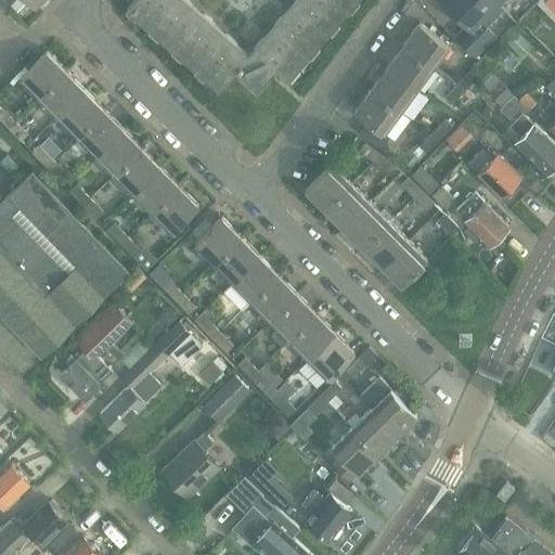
[(0,0),(0,4),(7,10),(15,0),(0,0)]
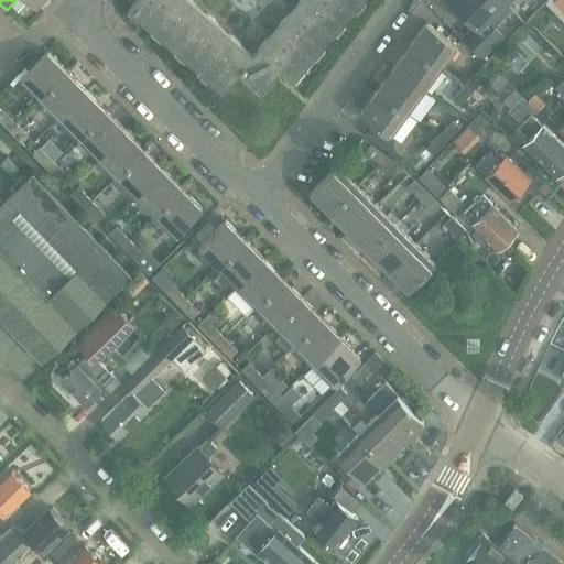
[(301,0),(253,55),(190,0),(138,0),(130,10),(224,90),(238,74),(261,93),(280,71),(293,82),(364,0),(301,0)]
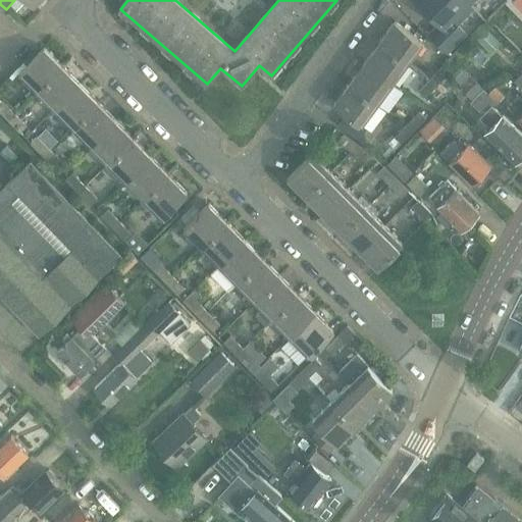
[(414,0),(439,24),(429,36),(447,53),(465,34),(456,24),(472,7),(469,4),(473,0),(414,0)]
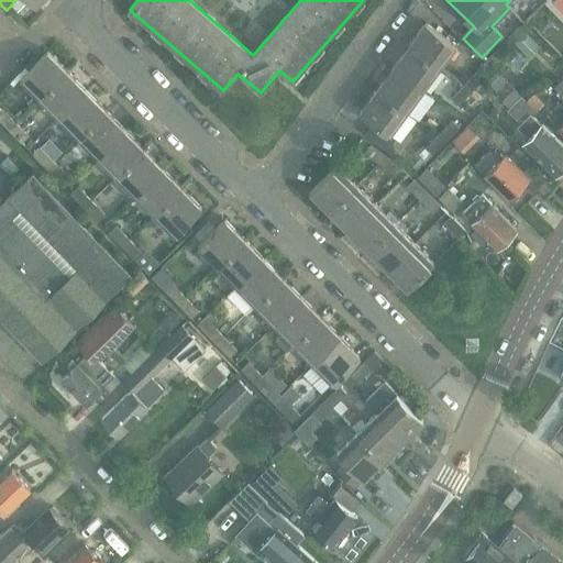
[(562,0),(555,0),(552,3),(562,13),(562,0)]
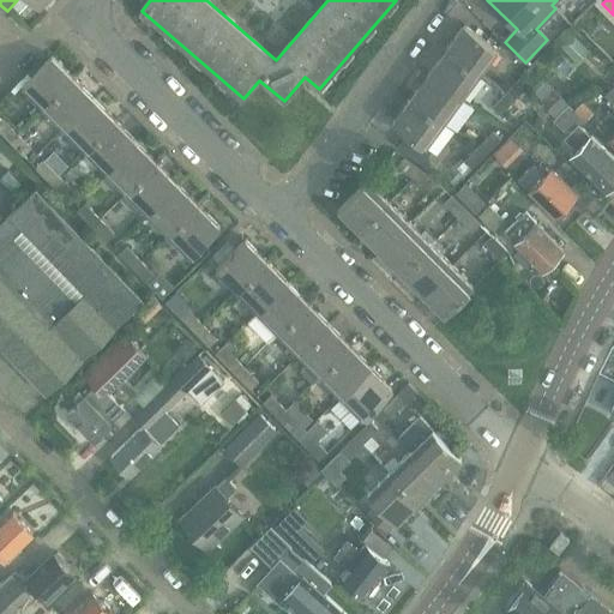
[(464,25),(446,49),(480,74),(498,50),(464,25)]
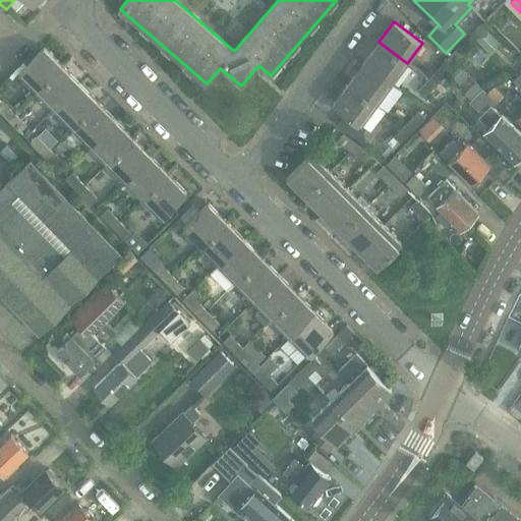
[(480,27),(471,37),(490,54),(499,44),(480,27)]
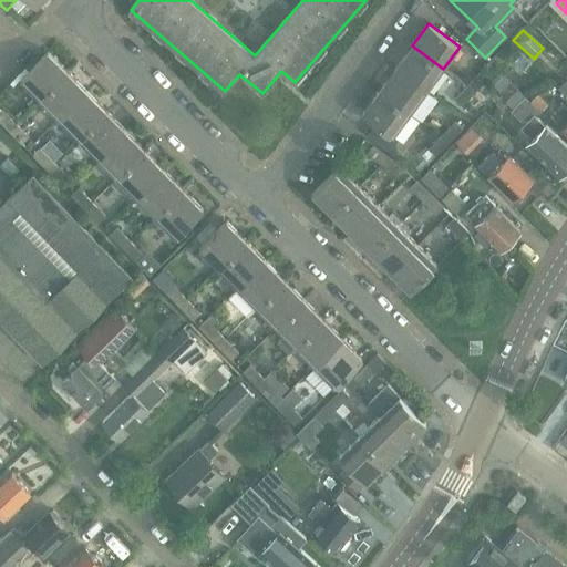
[(426,91),(443,69),(412,45),(397,68),(426,91)]
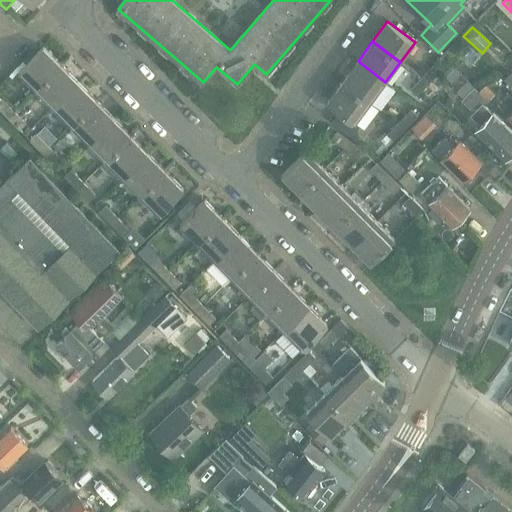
[(19,71),(37,89),(61,66),(43,48),(19,71)]
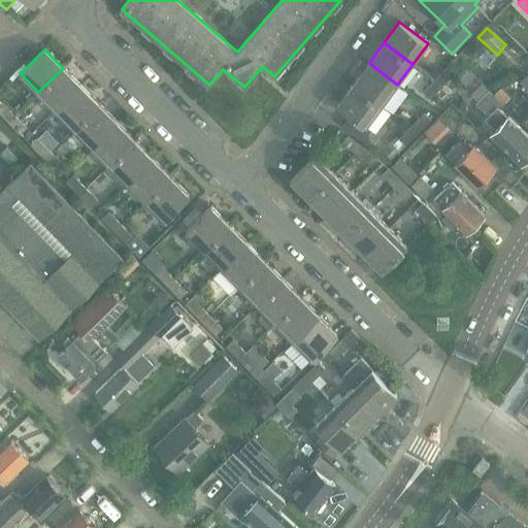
[(369,63),(354,84),(383,105),(397,85),(369,63)]
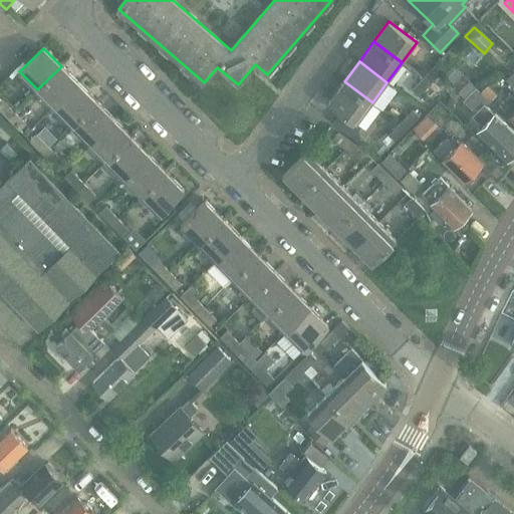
[(436,65),(425,76),(432,83),(443,71),(436,65)]
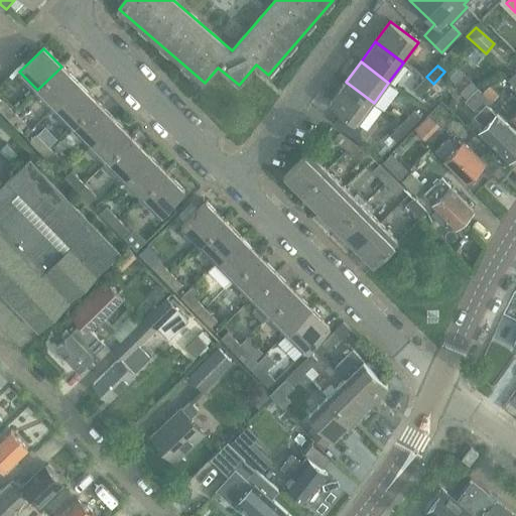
[(61,67),(37,90),(54,107),(79,84),(61,67)]
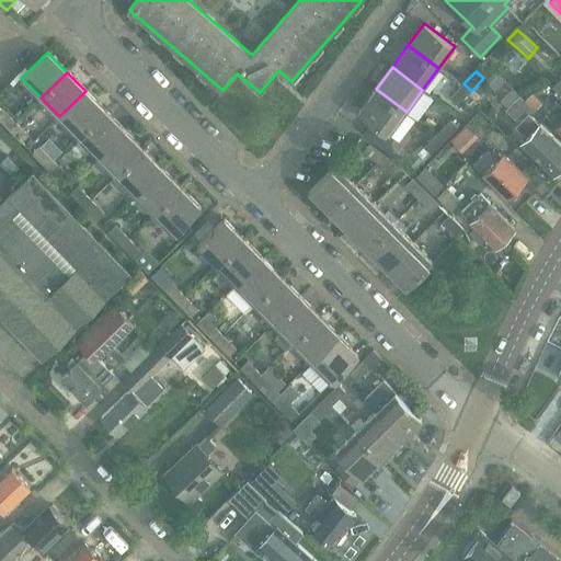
[(494,73),(487,82),(495,91),(503,82),(494,73)]
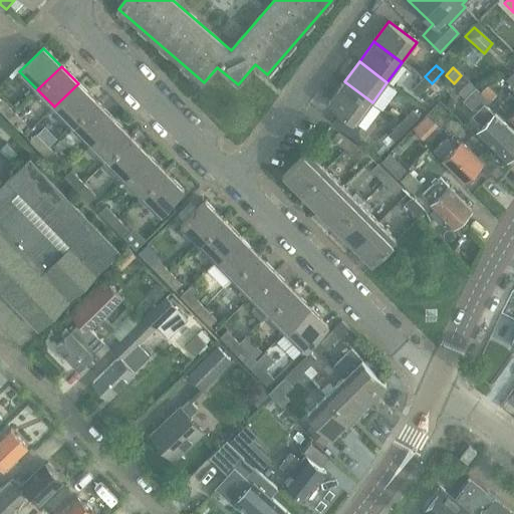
[(412,89),(419,96),(432,83),(425,76),(412,89)]
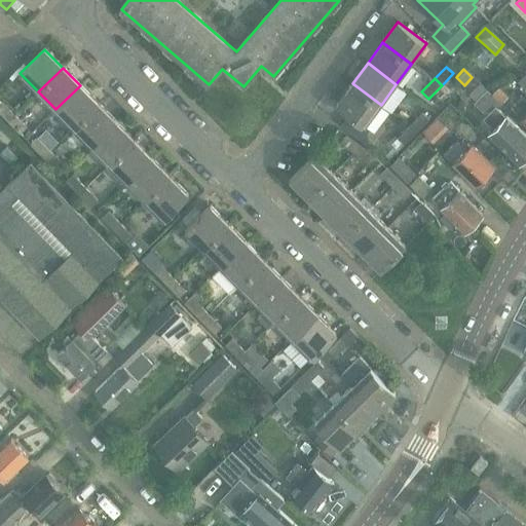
[(366,125),(381,105),(352,83),(337,104),(366,125)]
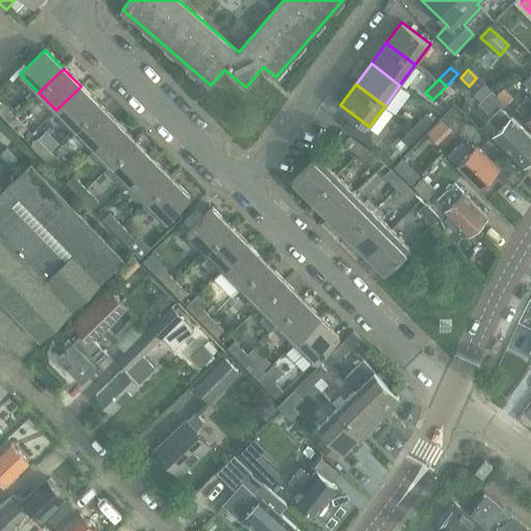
[(99,105),(81,86),(56,110),(75,129),(99,105)]
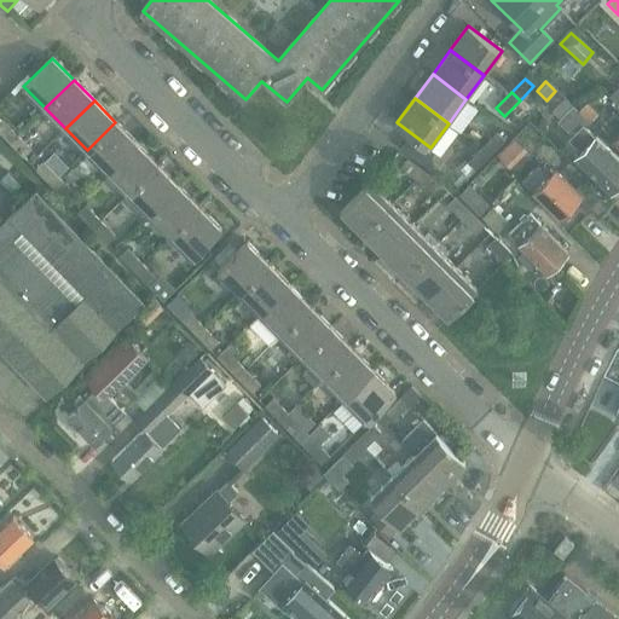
[(588,103),(580,111),(590,121),(599,113),(588,103)]
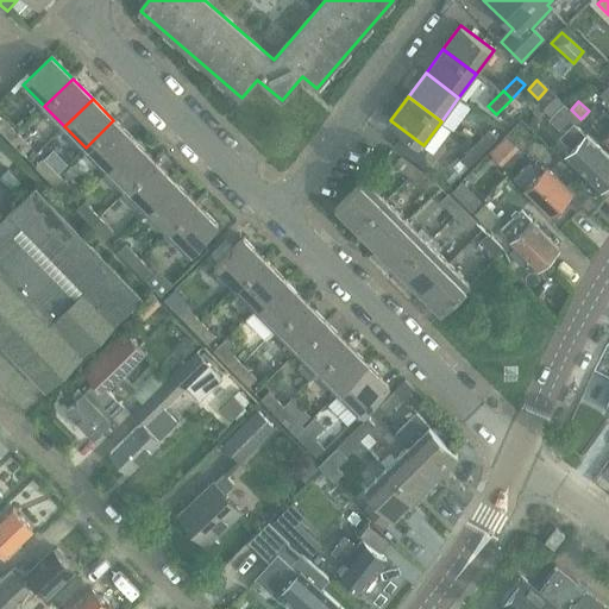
[(564,104),(548,119),(564,133),(560,138),(572,150),(566,156),(601,190),(608,181),(608,158),(585,136),(575,126),(581,120),(564,104)]
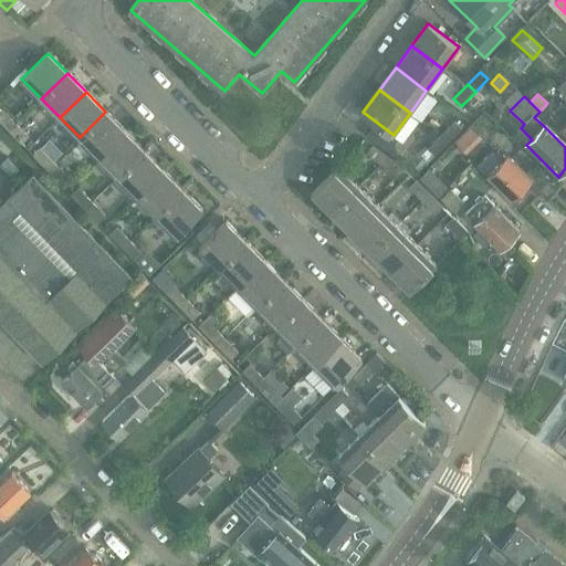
[(561,127),(565,132),(565,107),(562,104),(555,112),(565,123),(561,127)]
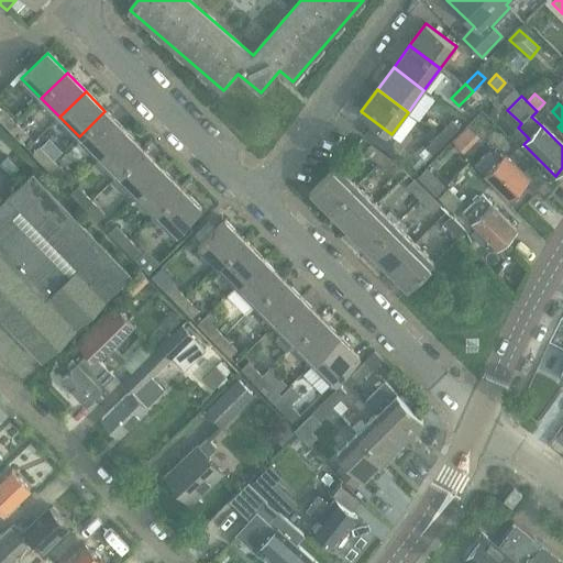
[(0,109),(0,121),(9,130),(17,122),(2,108),(0,109)]
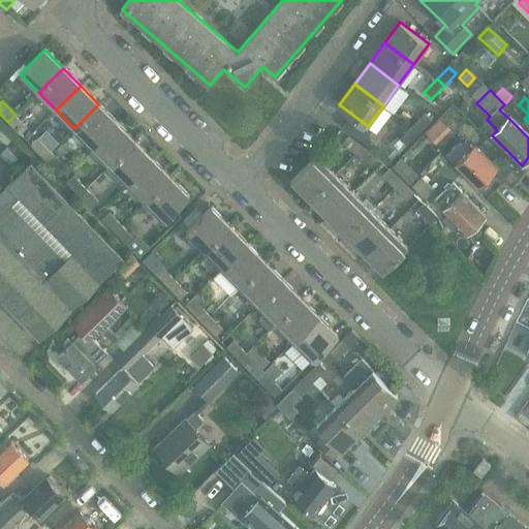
[(117,123),(98,104),(74,128),(92,147),(117,123)]
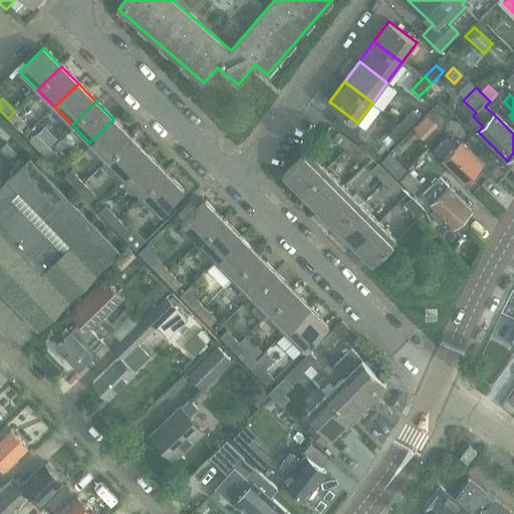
[(413,109),(401,121),(408,129),(420,116),(413,109)]
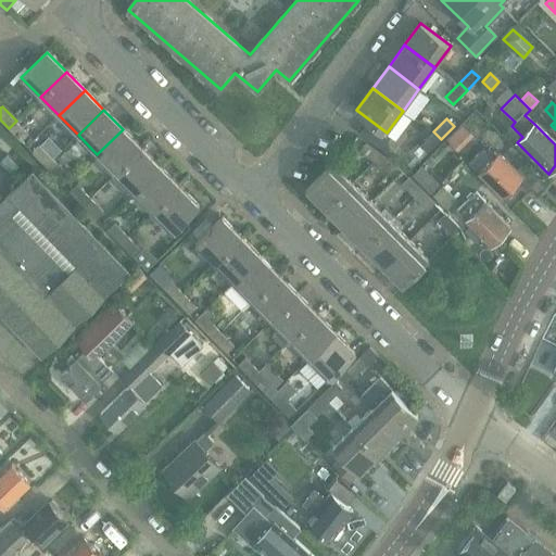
[(16,121),(9,128),(21,141),(28,134),(16,121)]
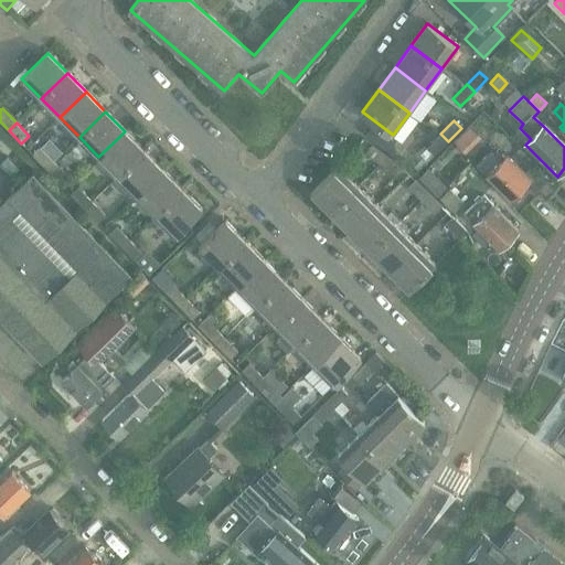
[(456,138),(467,150),(482,136),(471,125),(456,138)]
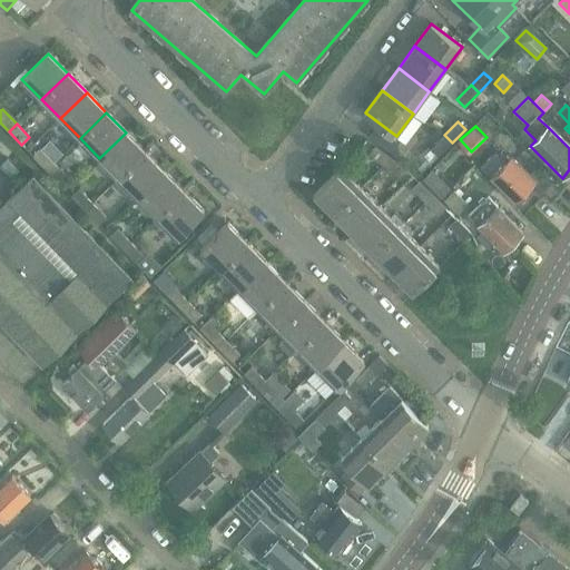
[(99,158),(118,178),(145,151),(126,133),(99,158)]
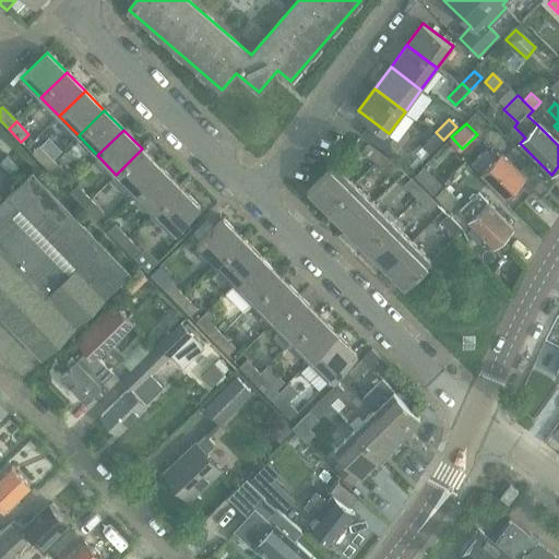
[(421,146),(429,154),(443,140),(436,132),(421,146)]
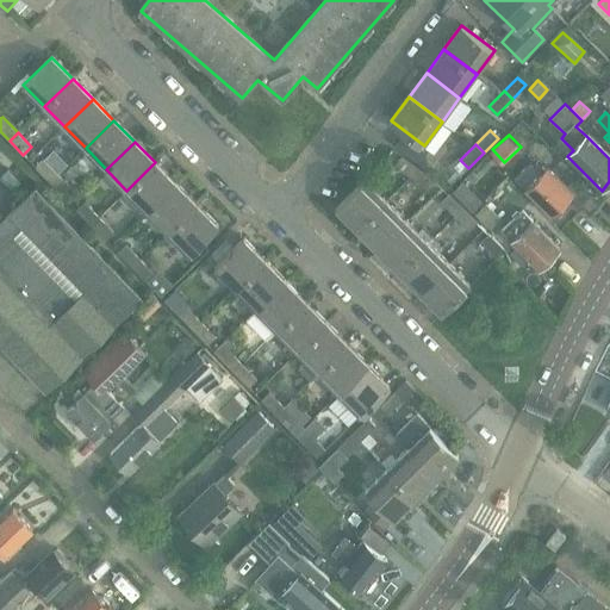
[(394,166),(411,179),(418,169),(402,157),(394,166)]
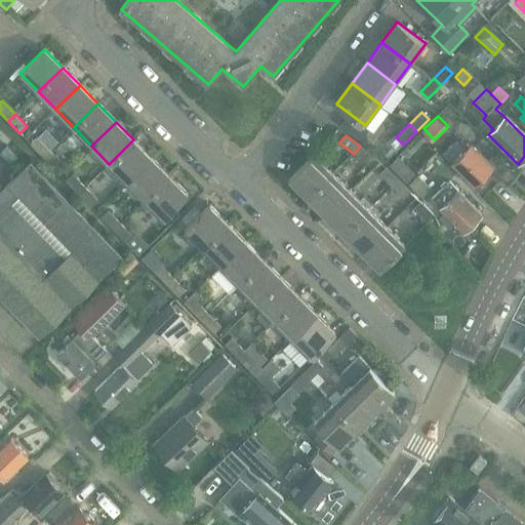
[(50,151),(37,137),(30,145),(43,157),(50,151)]
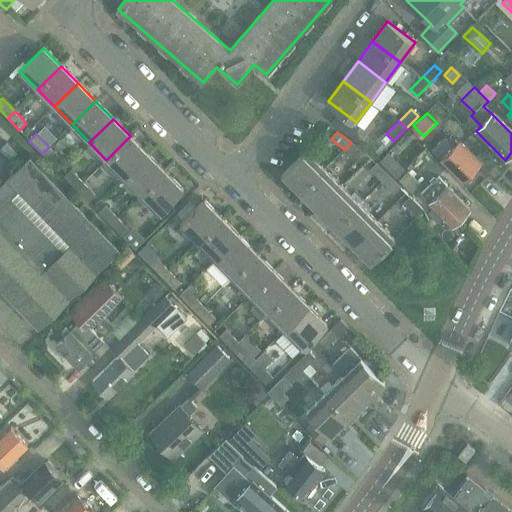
[(130,136),(106,160),(123,177),(147,154),(130,136)]
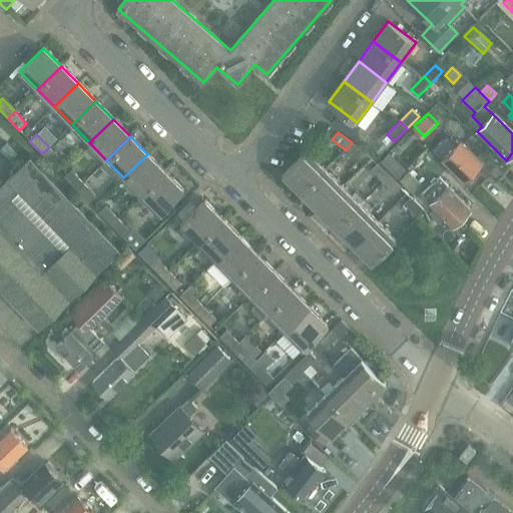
[(475,175),(475,170),(482,164),(460,141),(454,146),(446,138),(433,150),(464,181),(466,180),(469,181),(475,175)]
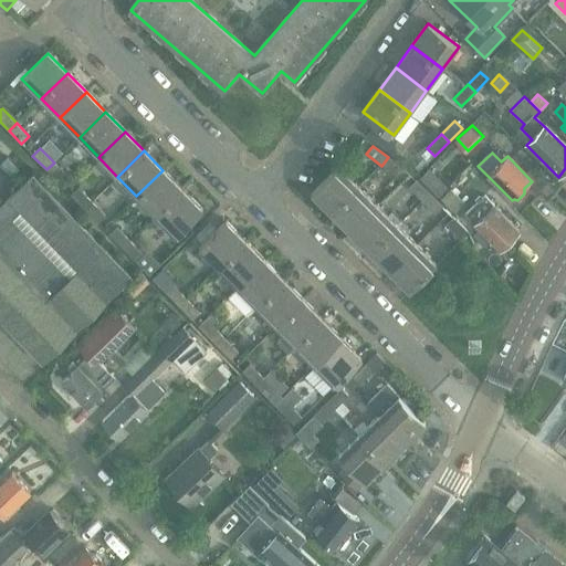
[(397,176),(402,168),(388,157),(381,166),(397,176)]
